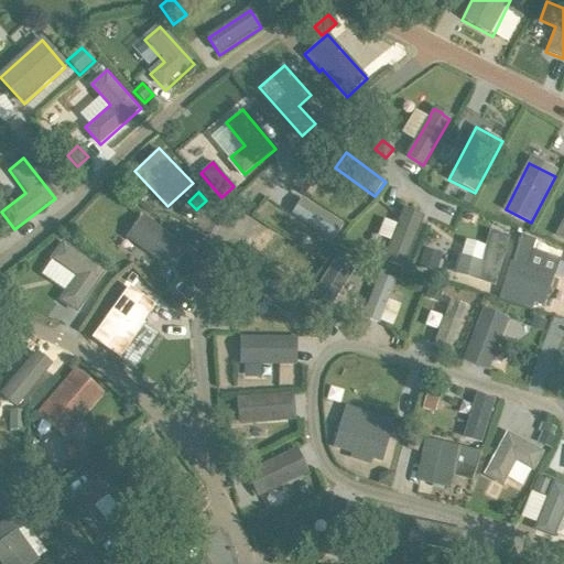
[(474,198),(466,194),(462,203),(469,206),(474,198)]
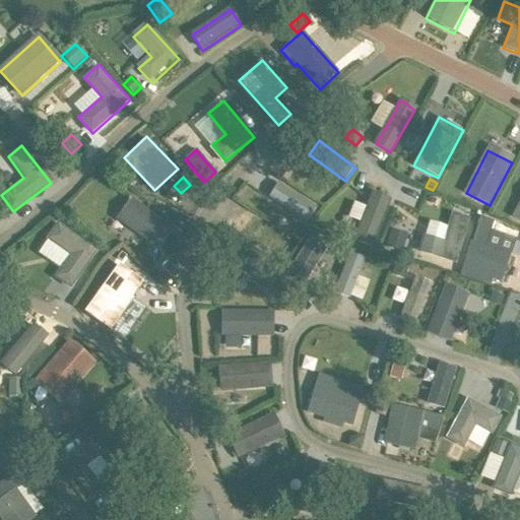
[(316,208),(278,184),(269,198),(307,222),(316,208)]
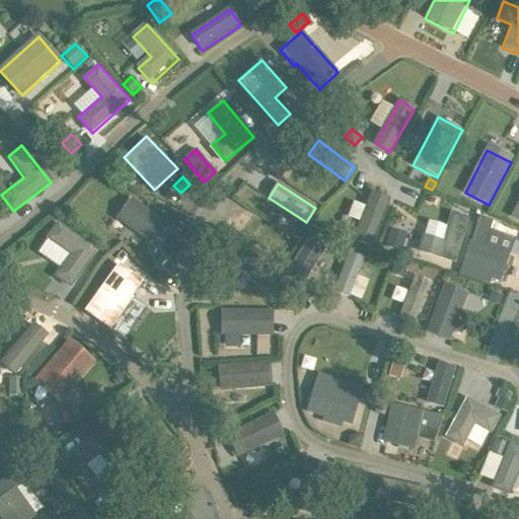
[(172,227),(170,226),(172,224),(131,194),(116,215),(159,245),(172,227)]
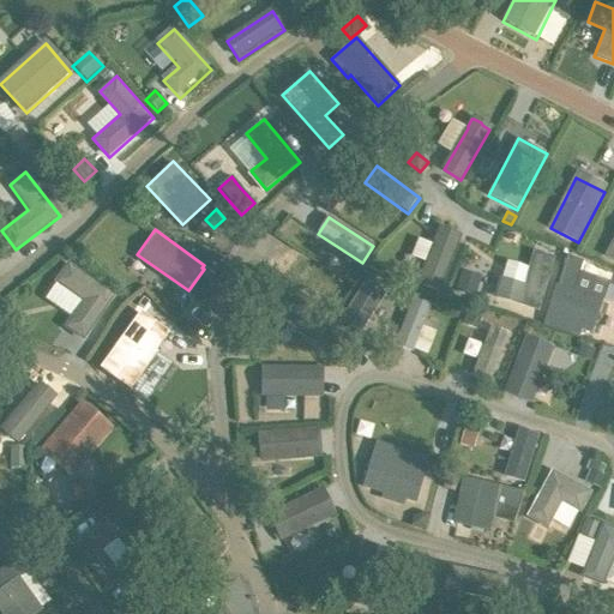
[(437,292),(458,238),(450,235),(449,232),(441,229),(439,230),(435,238),(437,240),(419,284),(437,292)]
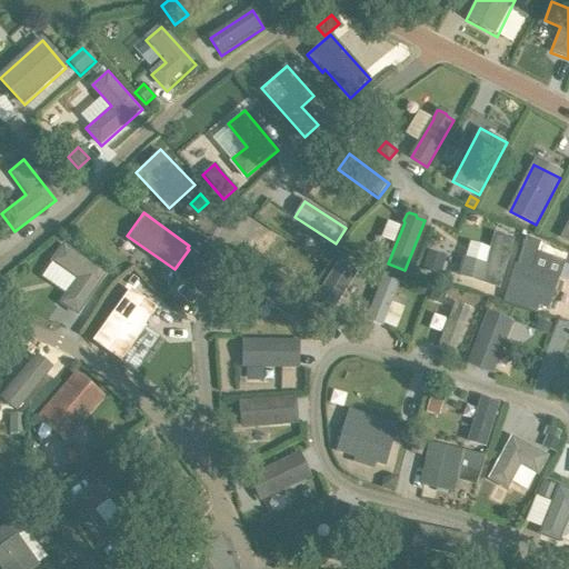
[(189,249),(199,256),(207,245),(208,241),(196,233),(195,237),(189,246),(187,248),(189,249)]
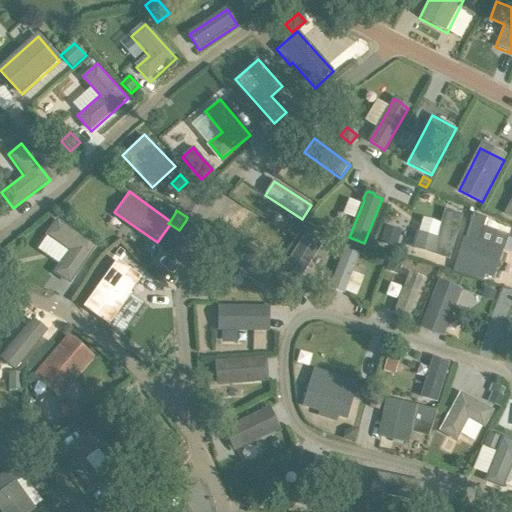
[(462,218),(444,213),(437,237),(418,231),(413,248),(450,259),(462,218)]
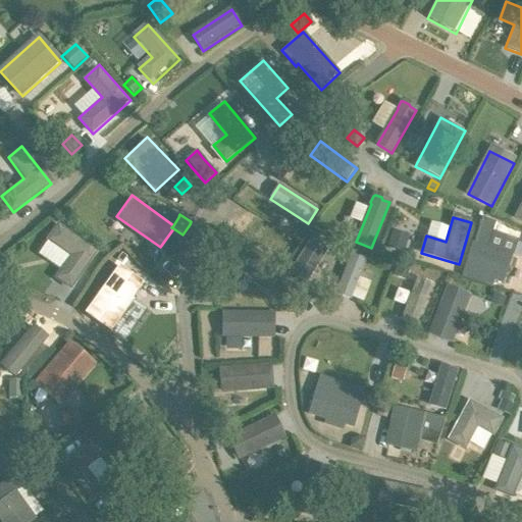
[(286,259),(295,245),(256,220),(248,235),(286,259)]
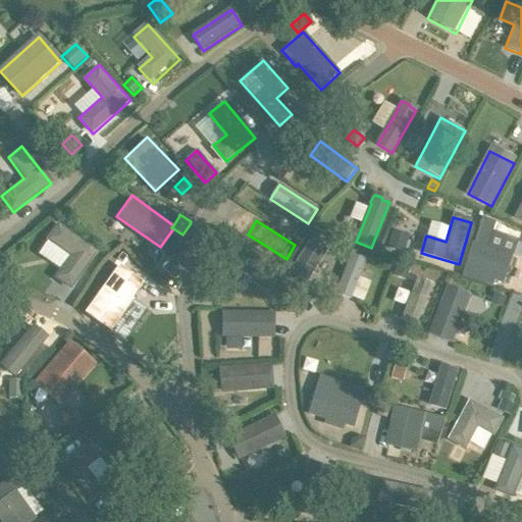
[(98,249),(60,223),(48,241),(68,254),(53,277),(70,289),(98,249)]
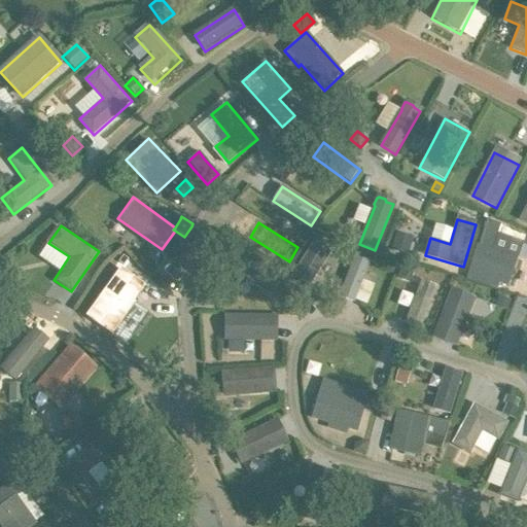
[(413,239),(395,233),(390,251),(407,256),(413,239)]
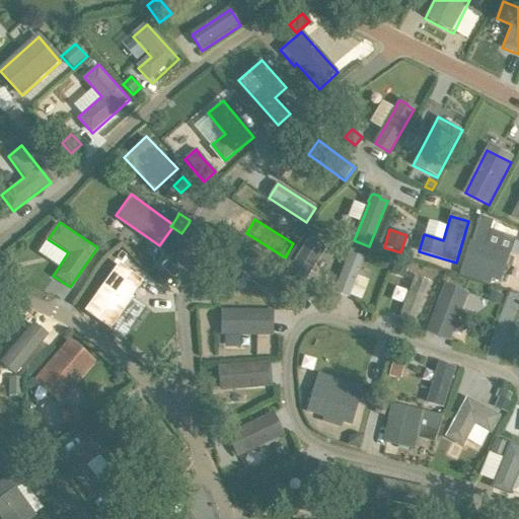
[(329,248),(312,237),(284,280),(301,291),(329,248)]
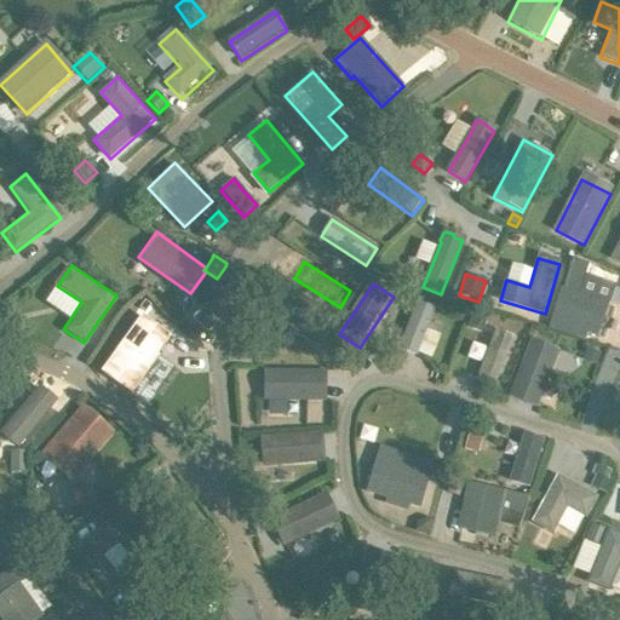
[(609,305),(563,290),(550,327),(584,339),(586,331),(600,336),(609,305)]
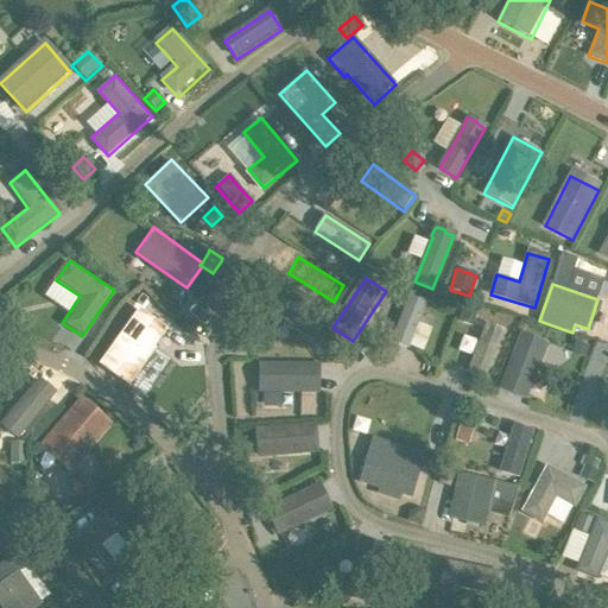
[(311,344),(323,325),(273,293),(261,312),(311,344)]
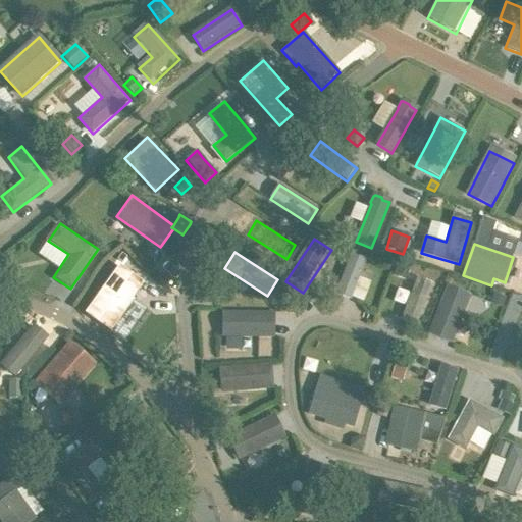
[(367,262),(352,256),(335,298),(351,304),(367,262)]
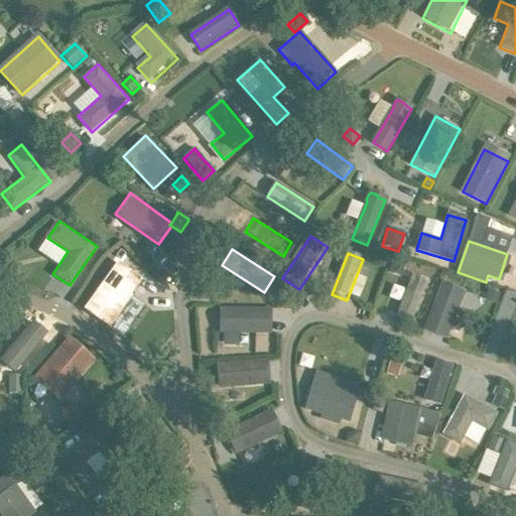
[(135,277),(113,260),(87,294),(109,311),(135,277)]
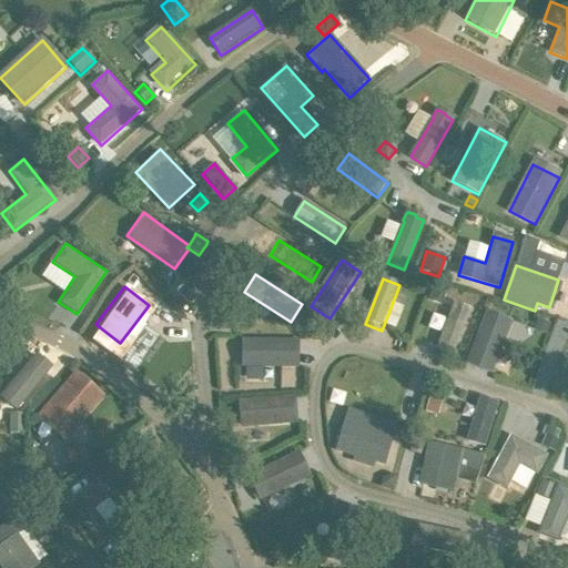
[(13,303),(8,287),(0,290),(0,303),(1,307),(13,303)]
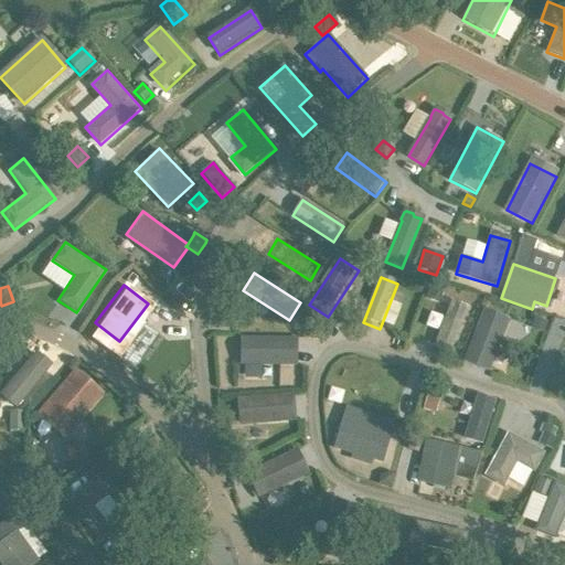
[(426,299),(439,305),(444,292),(430,288),(426,299)]
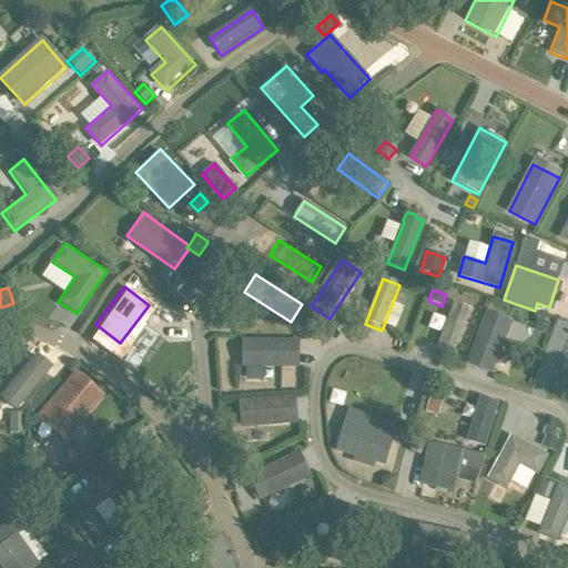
[(469,310),(453,304),(437,346),(454,353),(469,310)]
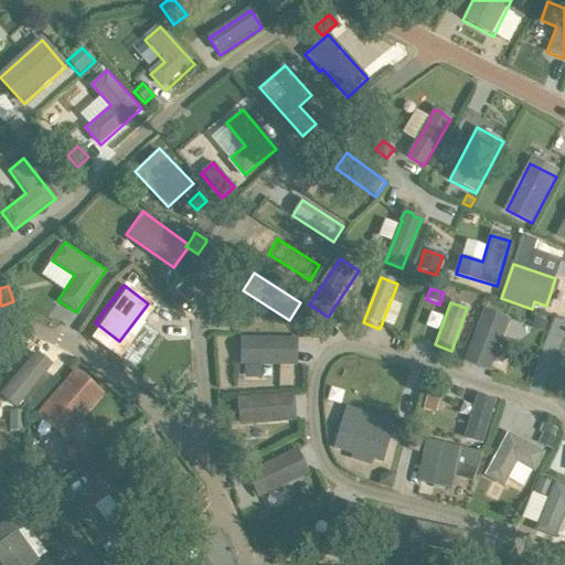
[(509,315),(483,306),(464,358),(489,368),(509,315)]
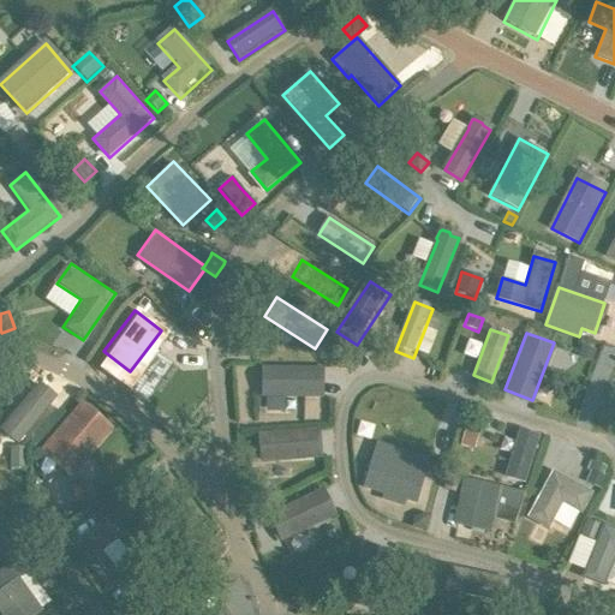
[(583,347),(579,359),(591,363),(595,351),(583,347)]
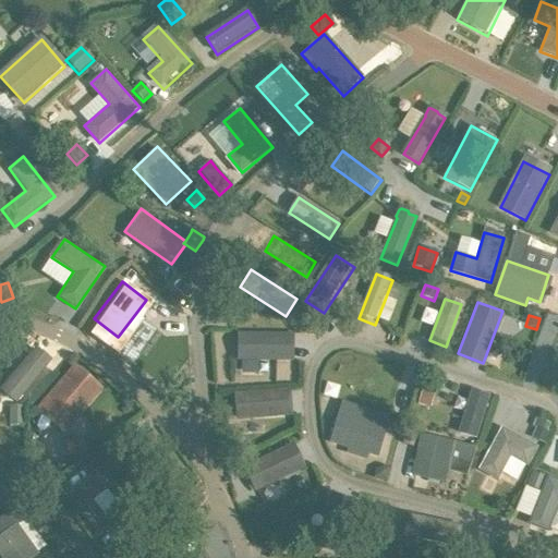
[(294,360),(294,331),(239,329),(238,358),(294,360)]
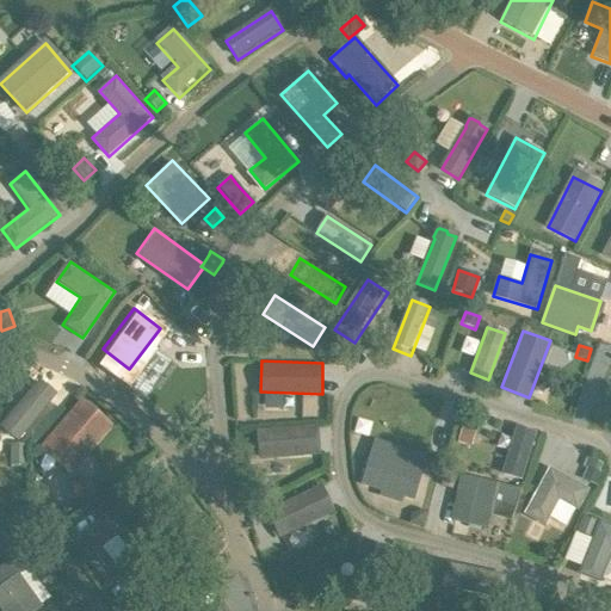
[(39,382),(1,427),(18,440),(55,395),(39,382)]
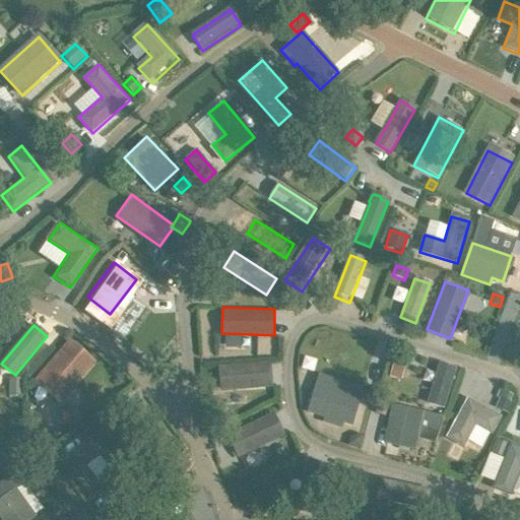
[(91,359),(69,339),(37,378),(58,397),(91,359)]
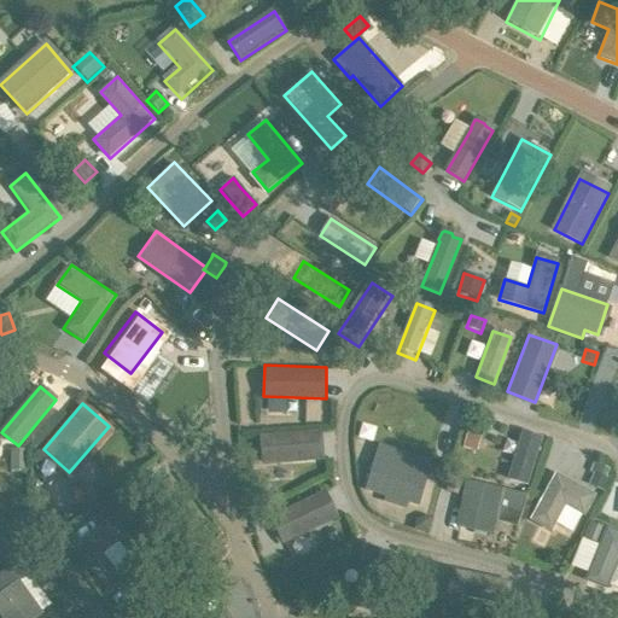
[(322,427),(261,432),(263,462),(324,458),(322,427)]
